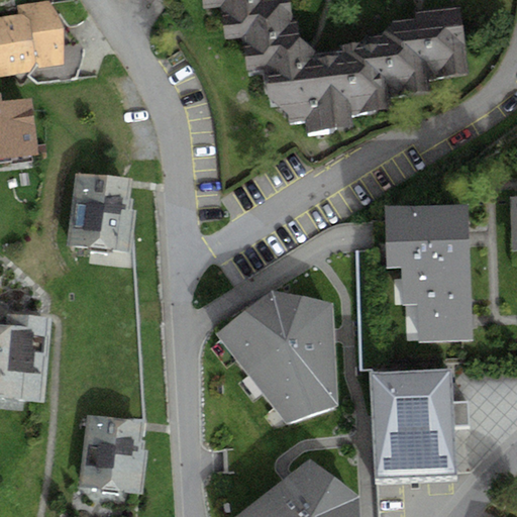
[(204,0),(205,7),(225,7),(227,39),(244,39),(245,74),(265,74),(266,106),(304,104),(305,133),(352,132),(351,112),(388,111),(388,97),(433,95),(432,78),(468,77),(466,14),(392,17),(393,38),(341,40),(341,54),(297,56),(296,21),(280,22),(278,0),(204,0)]
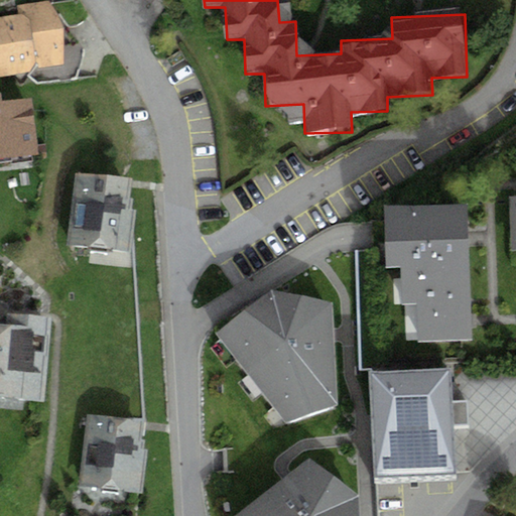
[(0,77),(29,73),(33,69),(62,63),(63,27),(48,1),(16,5),(17,13),(0,16),(0,77)]
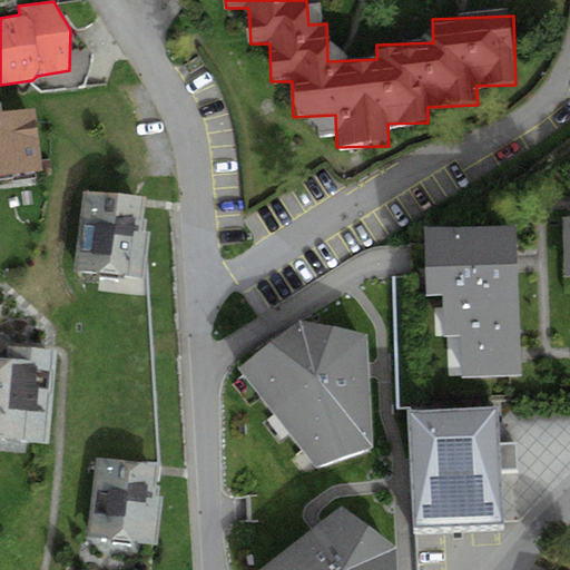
[(0,106),(0,177),(43,172),(36,108),(1,112),(0,106)]
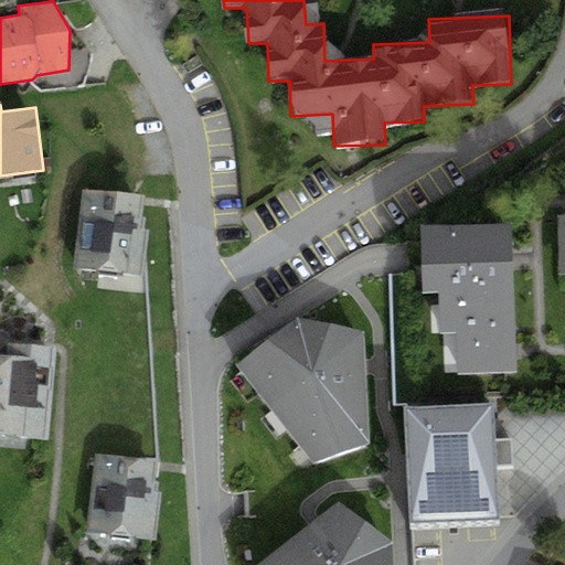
[(71,269),(142,277),(148,230),(145,230),(146,216),(142,216),(145,194),(81,188),(71,269)]
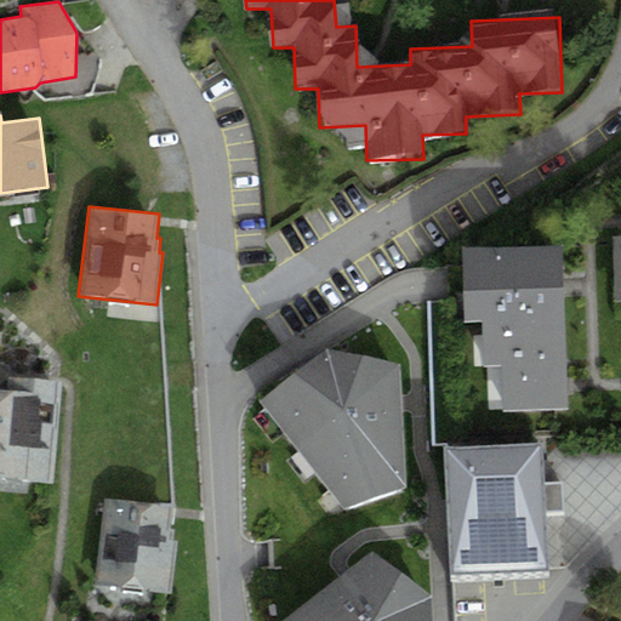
[(620,237),(610,238),(614,301),(620,300),(620,237)]
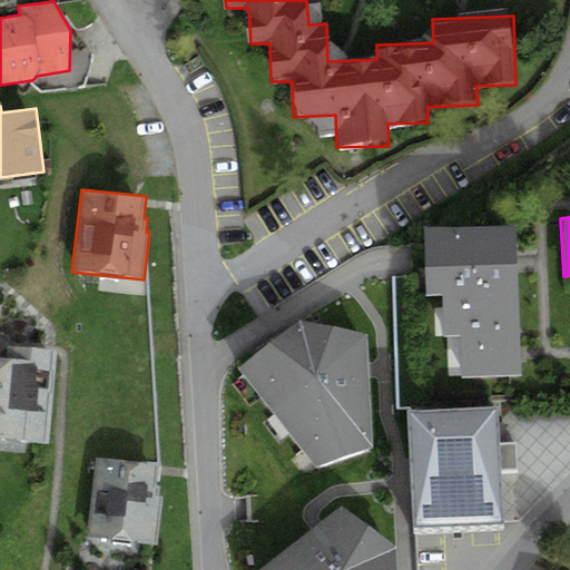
[(522,373),(517,222),(423,224),(425,296),(442,295),(443,335),(462,334),(463,375),(522,373)]
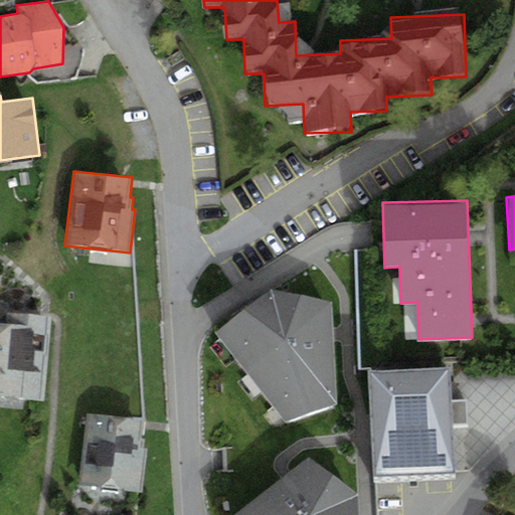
[(214,332),(285,420),(336,403),(330,302),(270,288),(214,332)]
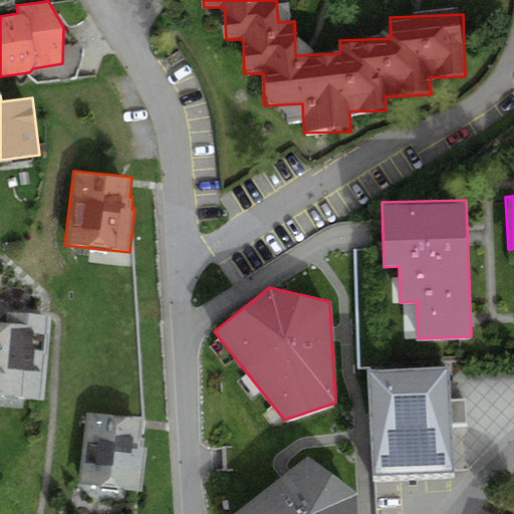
[(13,335),(0,334),(0,403),(36,406),(42,327),(14,325),(13,335)]
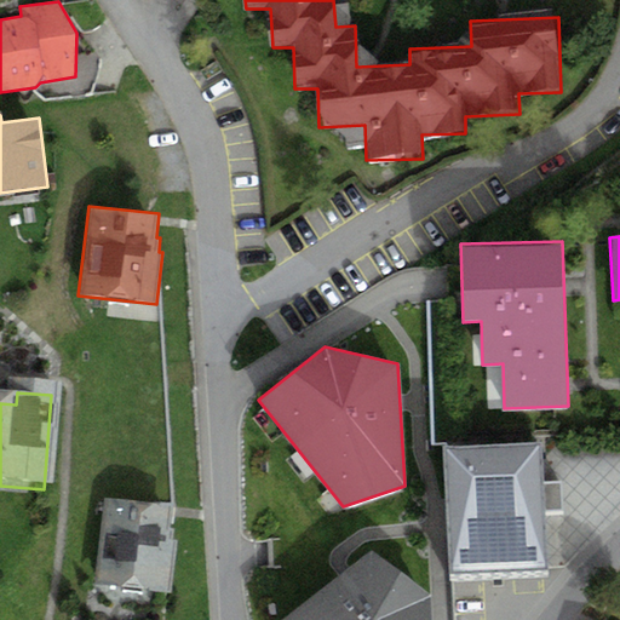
[(541,441),(445,446),(451,579),(549,574),(545,512),(564,511),(562,481),(544,482),(541,441)]
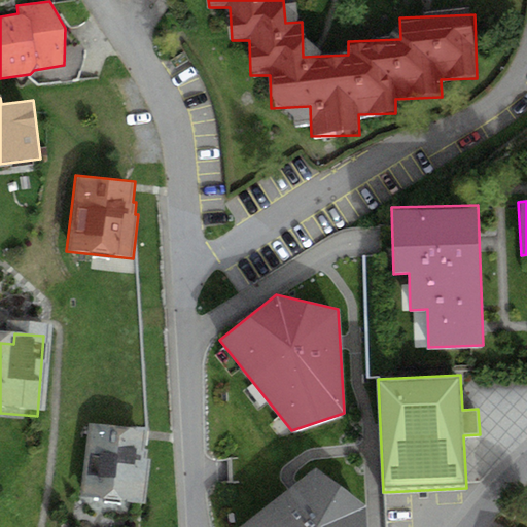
[(136,438),(85,433),(77,502),(136,508),(140,470),(133,469),(136,438)]
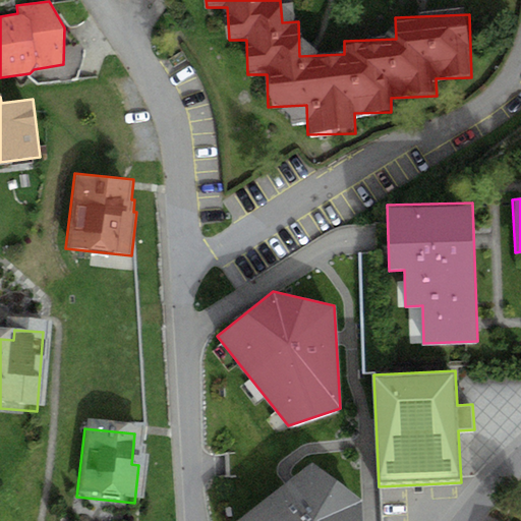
[(362,520),(362,501),(310,463),(233,520),(362,520)]
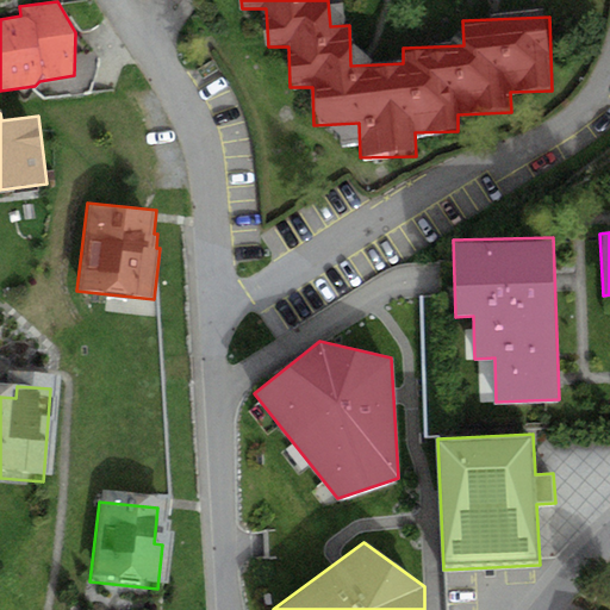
[(598,593),(584,586),(579,598),(593,604),(598,593)]
